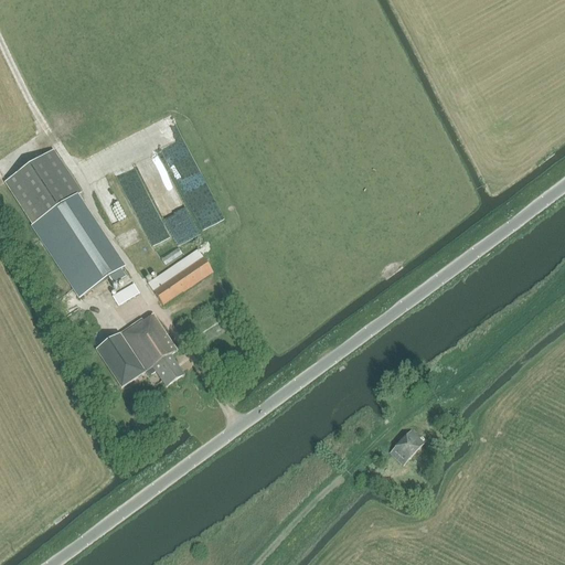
[(81,195),(70,179),(52,152),(6,183),(34,226),(73,200),(81,195)]
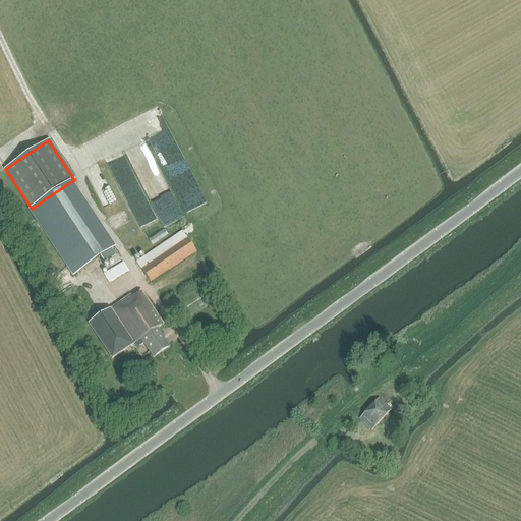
[(125,197),(137,191),(120,155),(108,161),(125,197)]
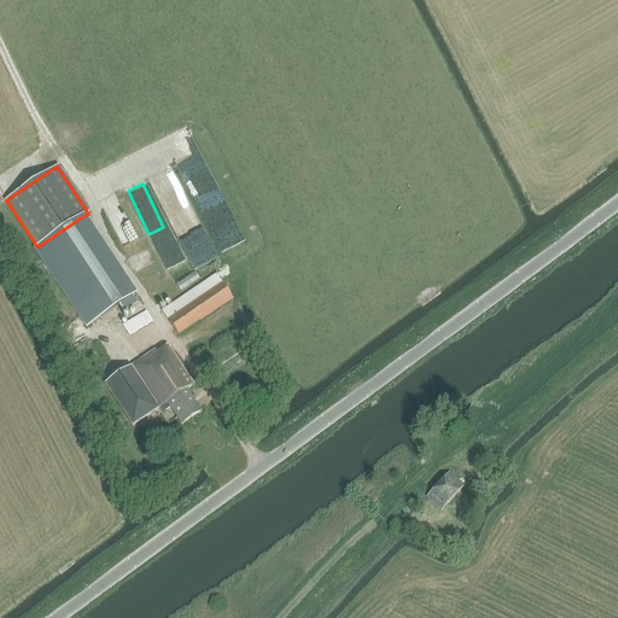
[(103,211),(123,244),(138,235),(117,203),(103,211)]
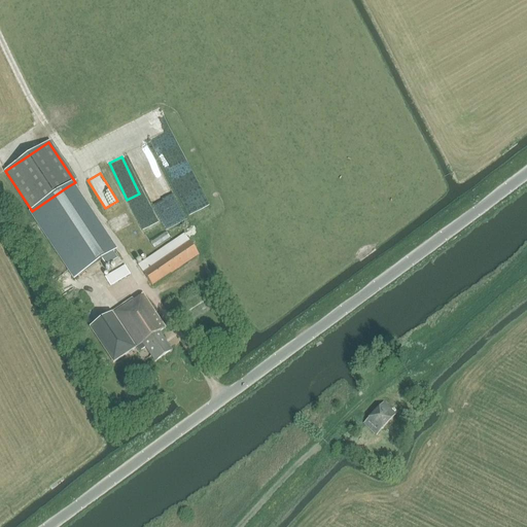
[(116,260),(68,186),(32,211),(76,278),(102,260),(106,268),(116,260)]
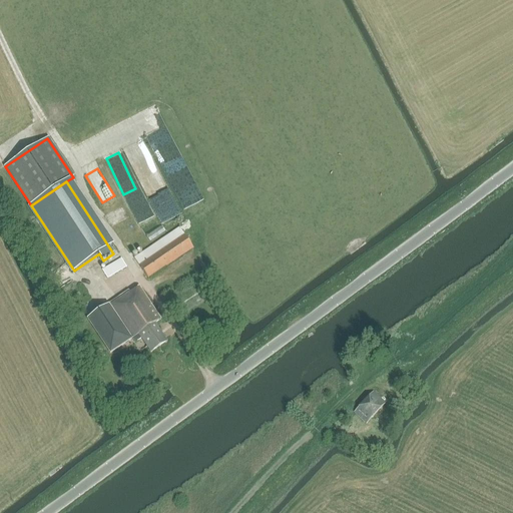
[(109,226),(143,212),(139,201),(105,214),(109,226)]
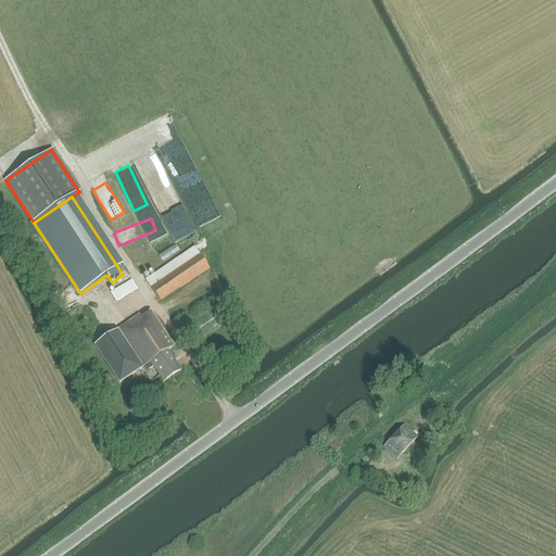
[(175,245),(159,256),(163,263),(179,252),(175,245)]
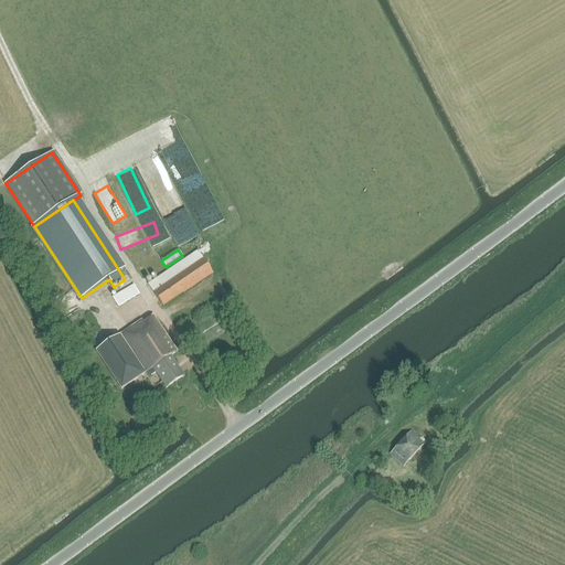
[(183,294),(213,274),(198,252),(148,285),(162,307),(183,294)]
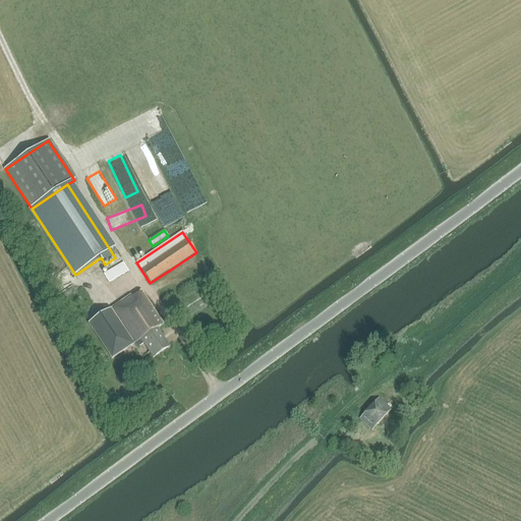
[(128,272),(123,263),(104,275),(109,284),(128,272)]
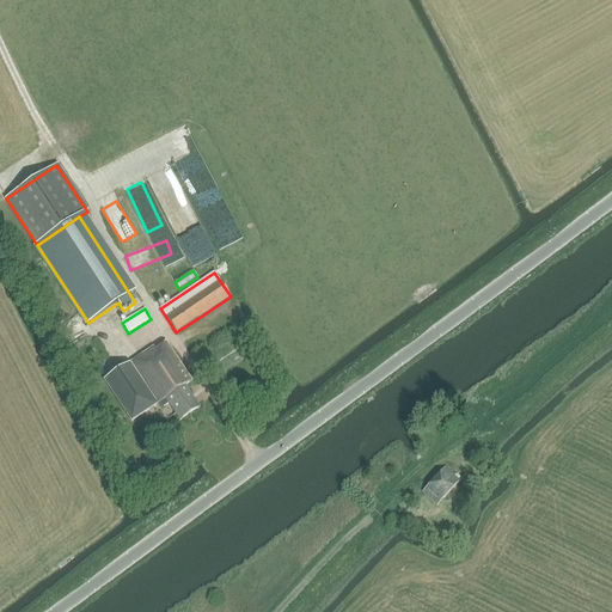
[(187,340),(189,347),(203,343),(201,336),(187,340)]
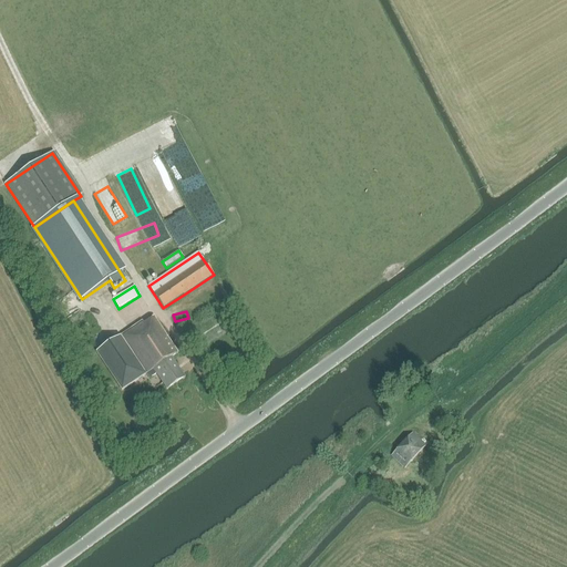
[(156,374),(166,390),(184,378),(171,358),(177,353),(153,317),(143,323),(142,322),(121,337),(146,374),(148,379),(156,374)]
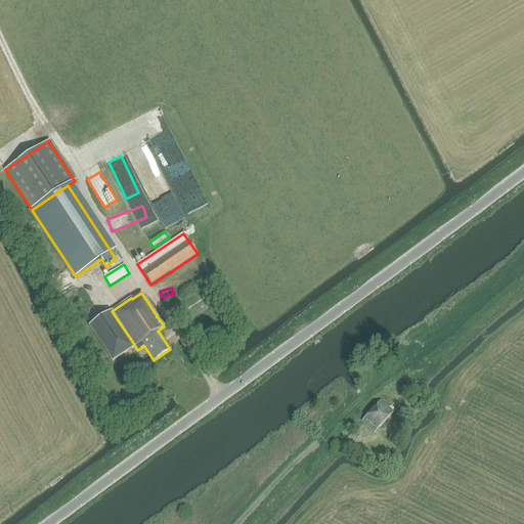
[(114,361),(135,346),(112,311),(100,318),(89,325),(114,361)]
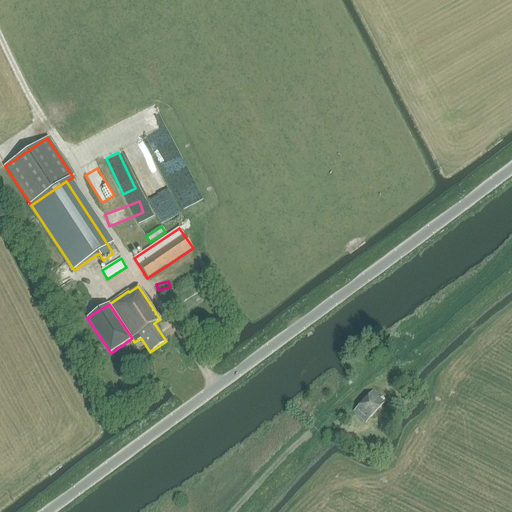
[(373,391),(353,412),(365,424),(385,403),(373,391)]
